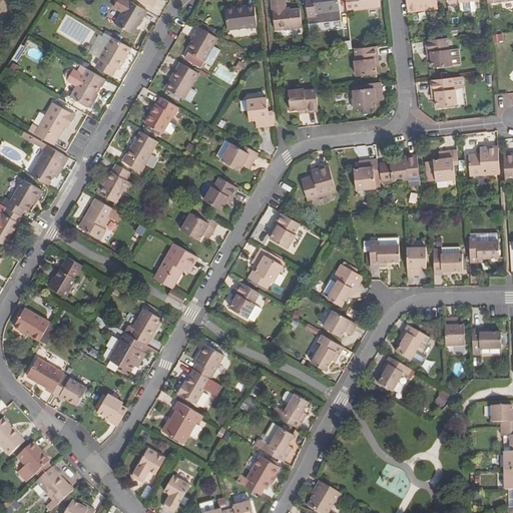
[(148,11),(129,0),(125,0),(119,10),(122,12),(116,23),(115,24),(133,35),(143,18),(144,19),(148,11)]
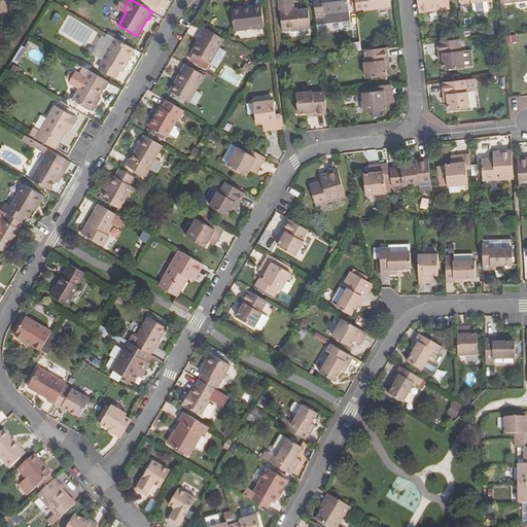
[(279,0),(283,31),(311,28),(309,9),(293,11),(292,6),(293,6),(292,0),(279,0)]
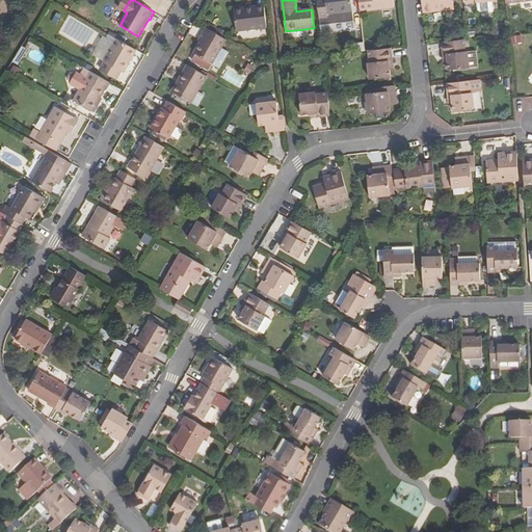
[(328,14),(353,11),(351,0),(317,0),(320,19),(328,18),(328,14)]
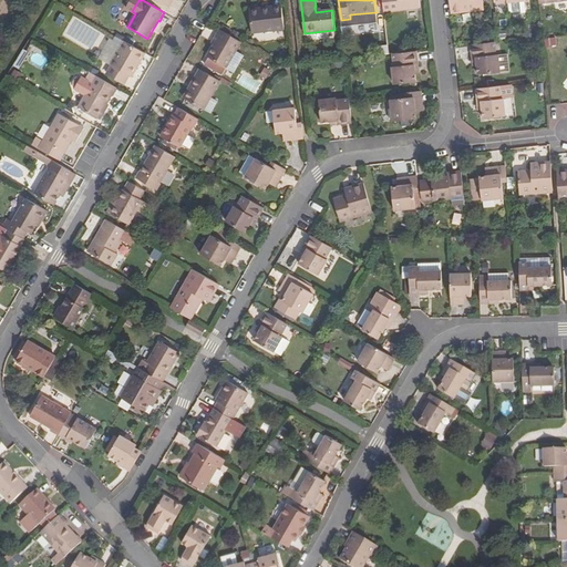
[(421,8),(420,0),(383,0),(385,12),(421,8)]
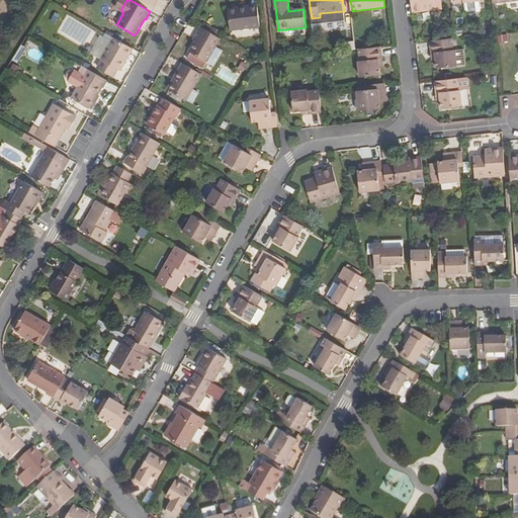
[(411,0),(413,12),(443,9),(441,0),(411,0)]
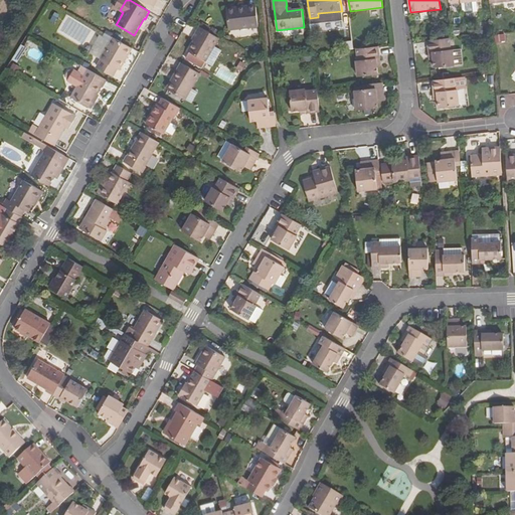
[(478,0),(463,2),(464,9),(467,12),(475,11),(475,12),(479,11),(481,10),(480,6),(479,6),(478,0)]
